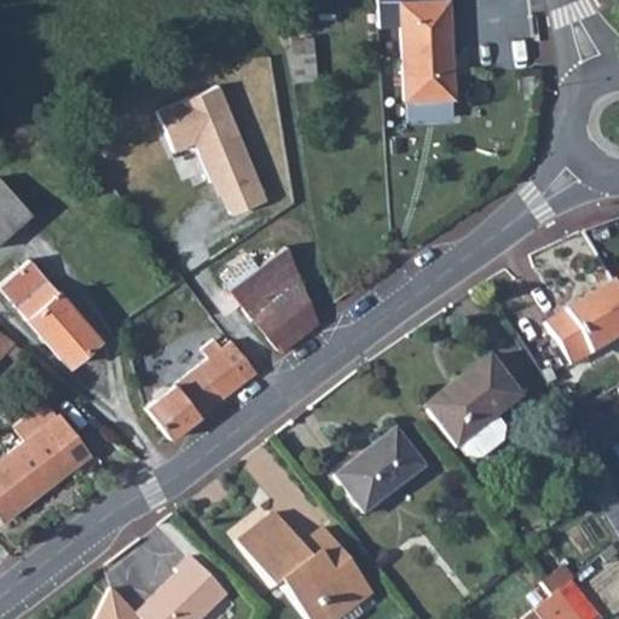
[(441,0),(395,0),(401,96),(449,92),(441,0)]
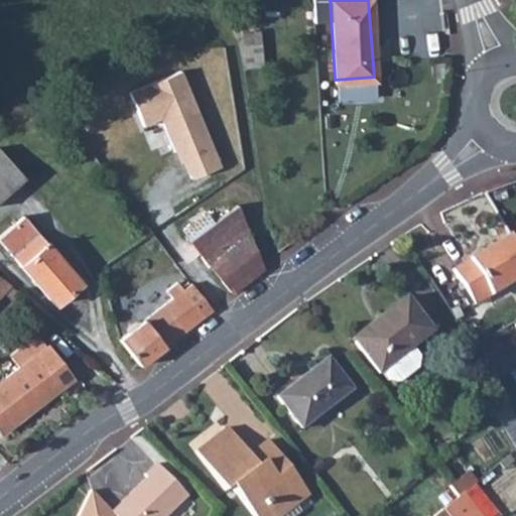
[(181,68),(126,90),(141,127),(160,120),(177,162),(184,159),(190,176),(220,165),(181,68)]
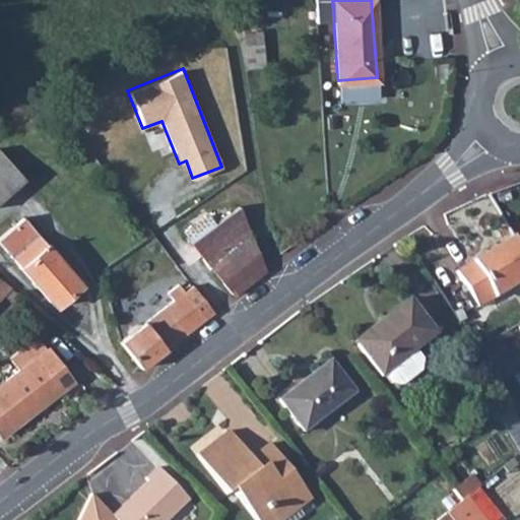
[(0,149),(0,154),(19,180),(22,178),(0,149)]
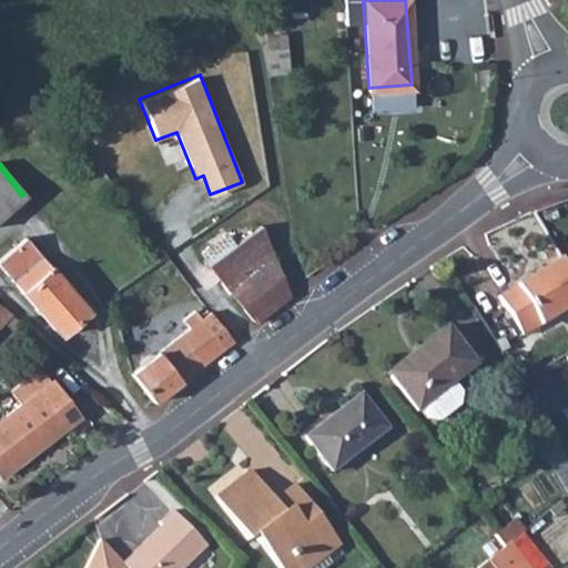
[(0,214),(21,196),(0,169),(0,214)]
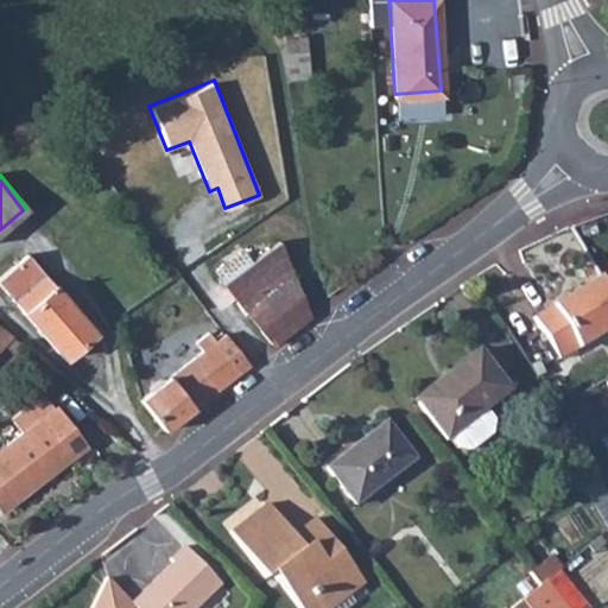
[(272,349),(310,318),(279,245),(238,274),(230,266),(217,276),(272,349)]
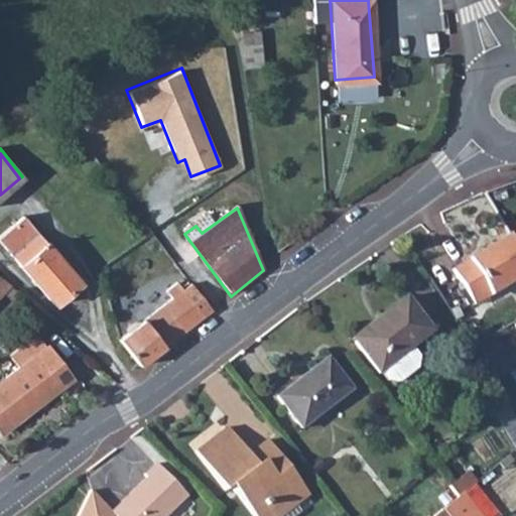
[(0,232),(0,243),(49,303),(76,284),(21,216),(0,232)]
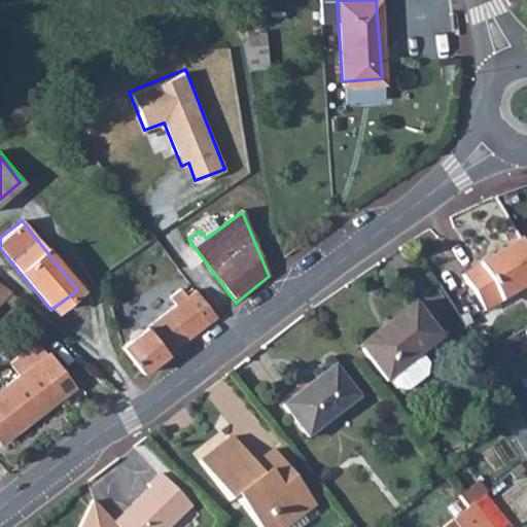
[(526,287),(526,260),(520,250),(517,246),(459,281),(483,316),(526,287)]
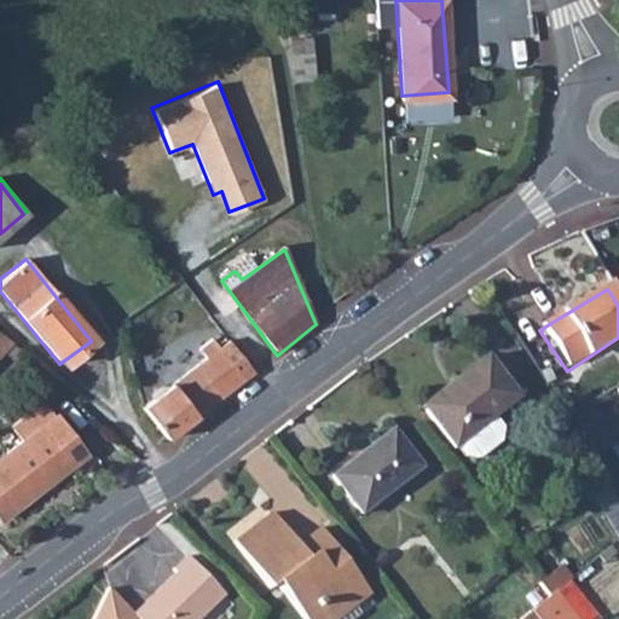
[(0,356),(12,345),(0,334),(0,356)]
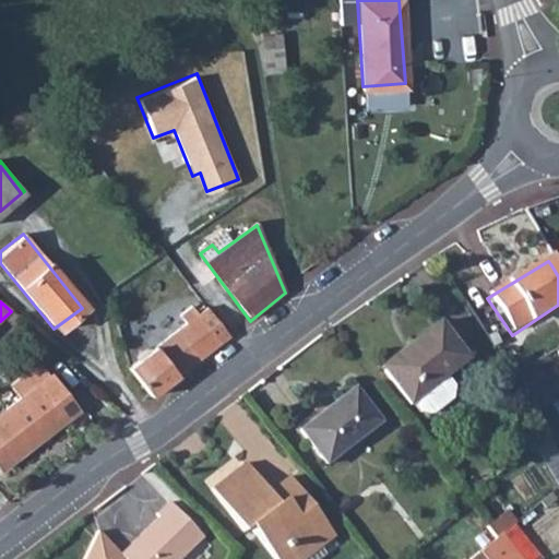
[(219,329),(209,314),(201,320),(198,317),(130,369),(152,399),(219,345),(212,335),(219,329)]
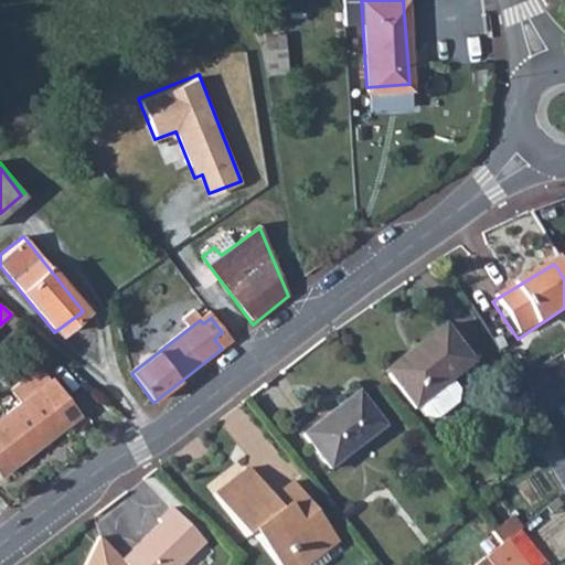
[(441,326),(409,351),(414,355),(387,376),(409,407),(412,406),(418,415),(430,416),(452,400),(454,388),(448,381),(468,364),(441,326)]
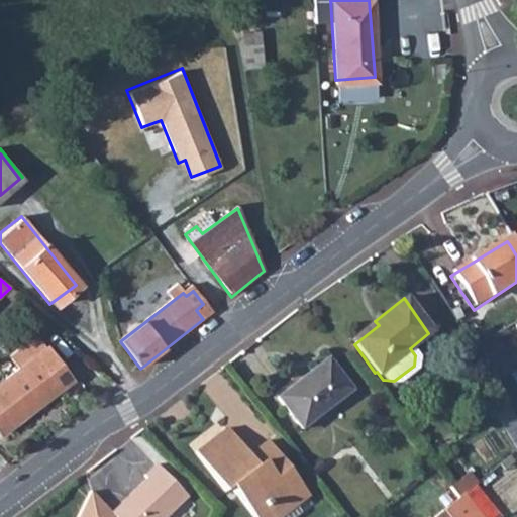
[(379,325),(375,321),(351,339),(354,344),(379,325)]
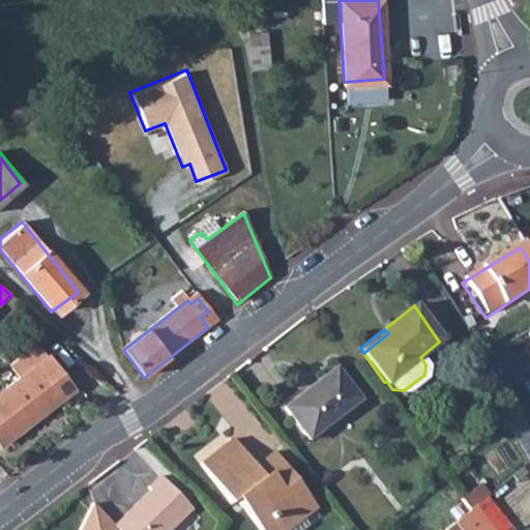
[(10,366),(19,378),(47,356),(41,350),(30,350),(10,366)]
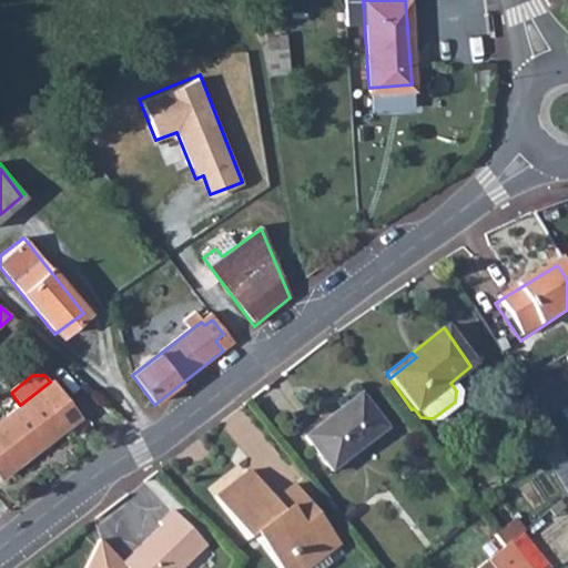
[(79,416),(50,382),(20,405),(0,419),(0,473),(3,476),(79,416)]
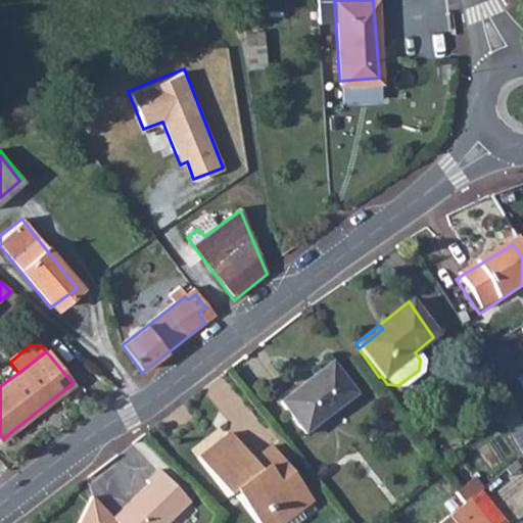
[(278,405),(302,435),(352,397),(329,366),(278,405)]
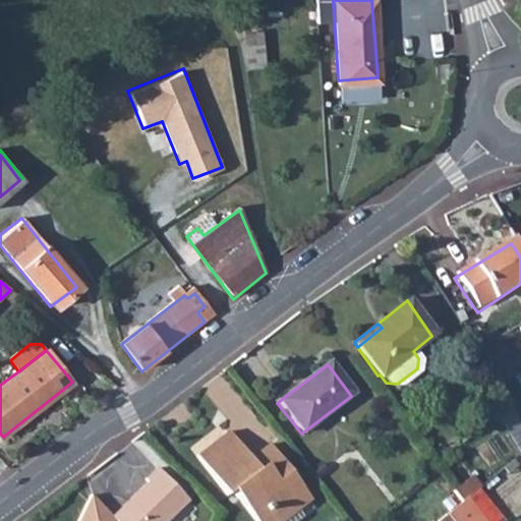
[(274,520),(290,509),(294,513),(307,503),(267,448),(252,459),(261,470),(256,473),(226,433),(195,457),(226,497),(230,495),(250,520),(274,520)]
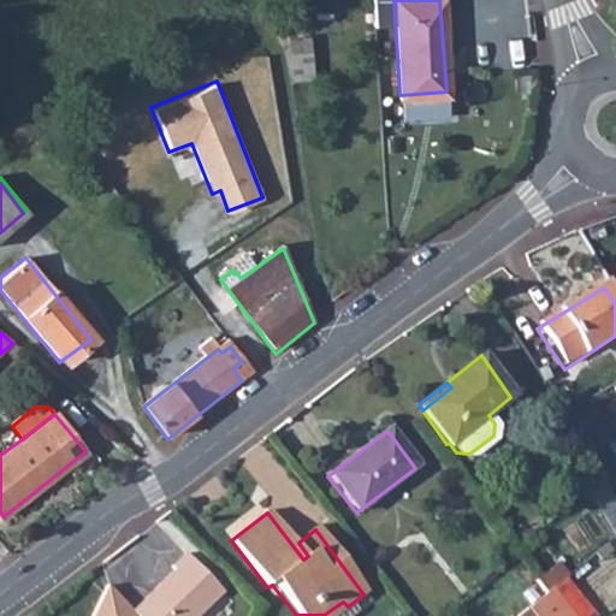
[(154,608),(149,615),(202,615),(225,596),(188,557),(172,569),(177,574),(165,585),(154,608)]
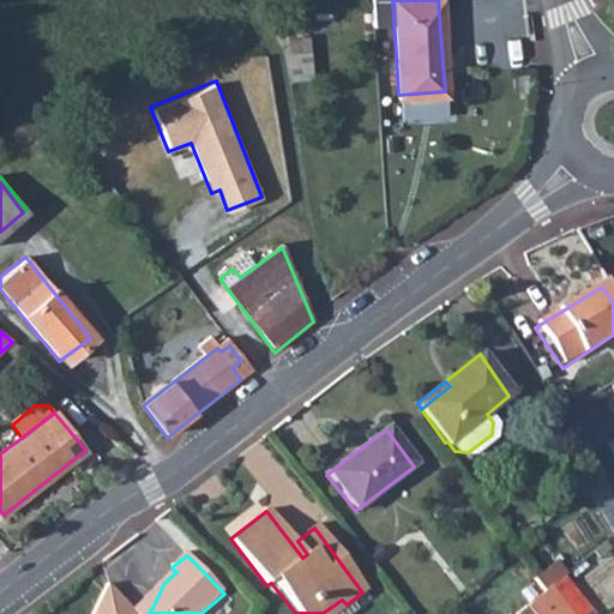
[(132,612),(133,613),(149,613),(154,606),(164,583),(132,612)]
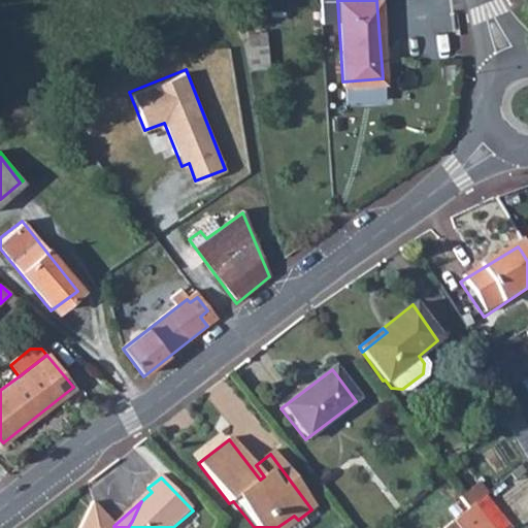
[(111,527),(113,526),(92,503),(79,527),(111,527)]
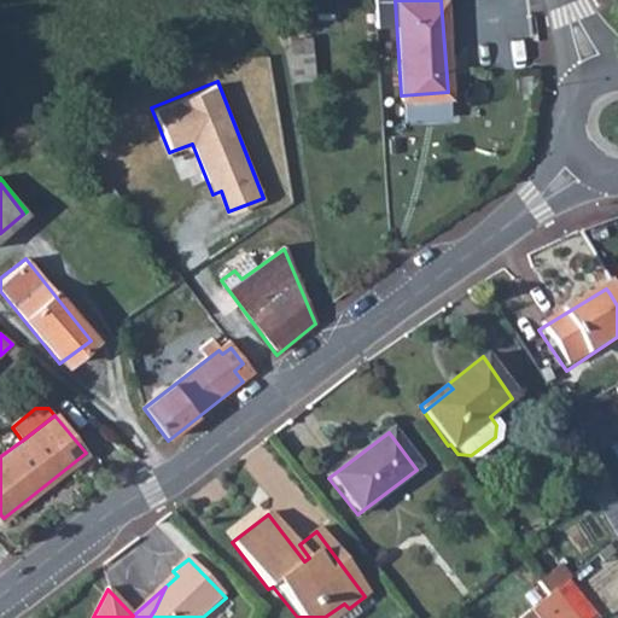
[(547,594),(542,598),(524,613),(526,617),(557,617),(563,614),(547,594)]
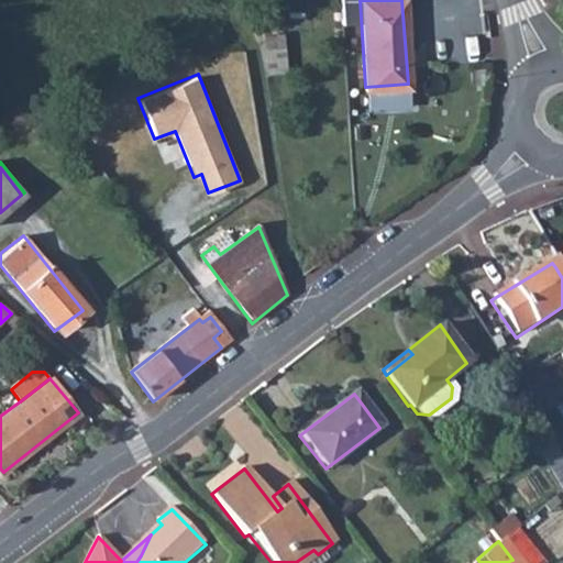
[(306,562),(318,554),(313,550),(296,562),(306,562)]
